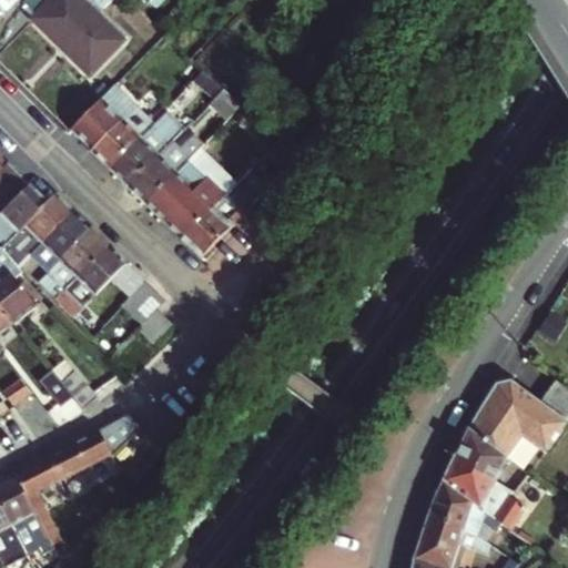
[(31,16),(93,78),(133,38),(97,0),(23,0),(36,11),(31,16)]
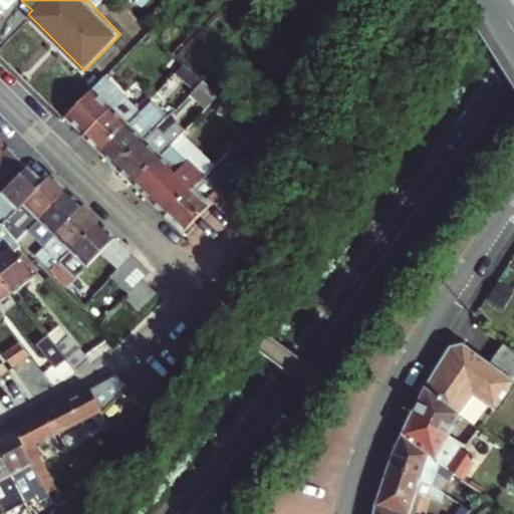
[(80,137),(120,94),(104,78),(63,120),(80,137)]
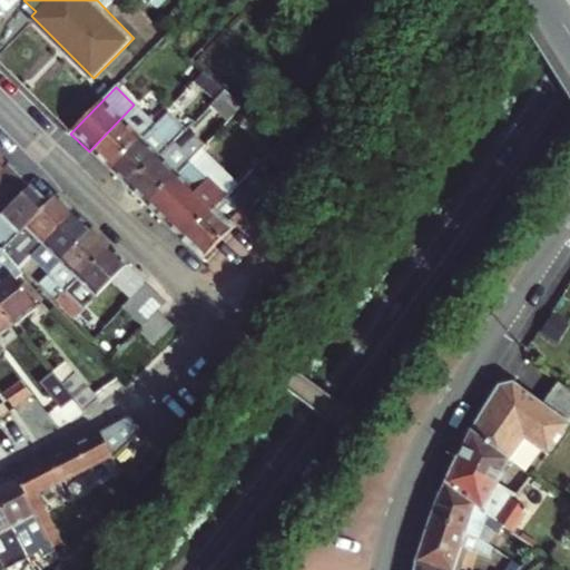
[(224,90),(210,104),(228,121),(242,108),(224,90)]
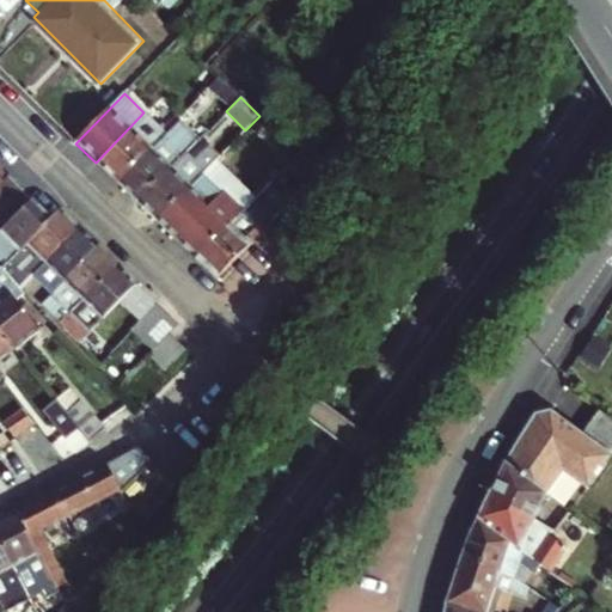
[(144,112),(96,163),(117,184),(166,132),(146,111),(144,112)]
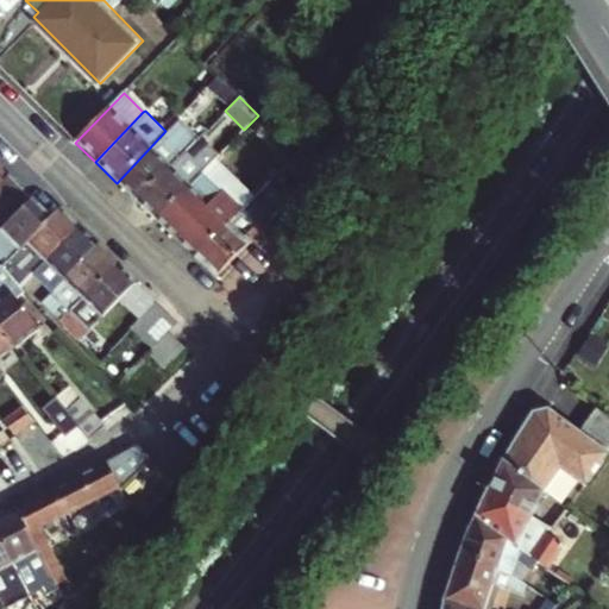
[(165,131),(117,183),(137,202),(186,151),(199,138),(181,120),(168,133),(165,131)]
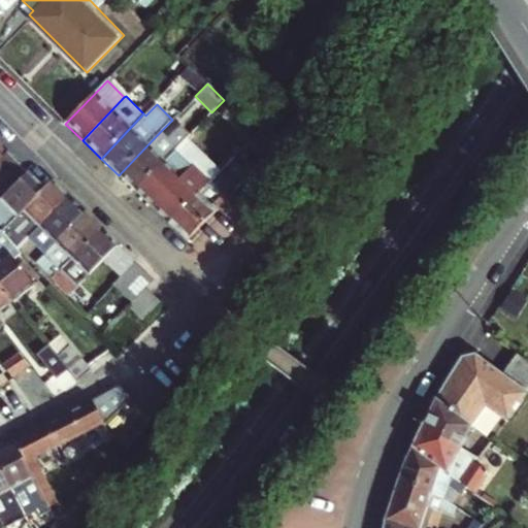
[(161,131),(119,175),(134,191),(187,138),(190,135),(180,126),(168,138),(161,131)]
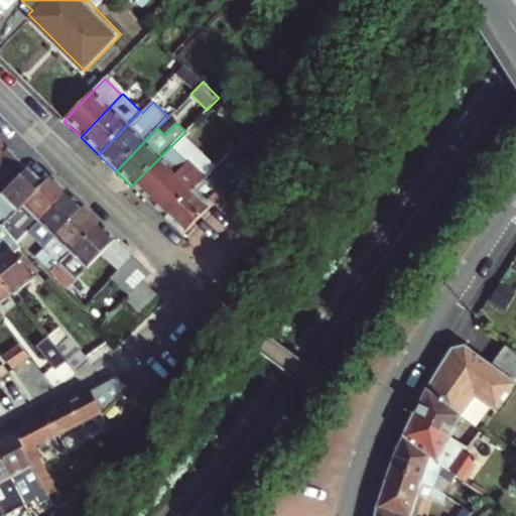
[(182,135),(131,186),(164,219),(216,167),(182,135)]
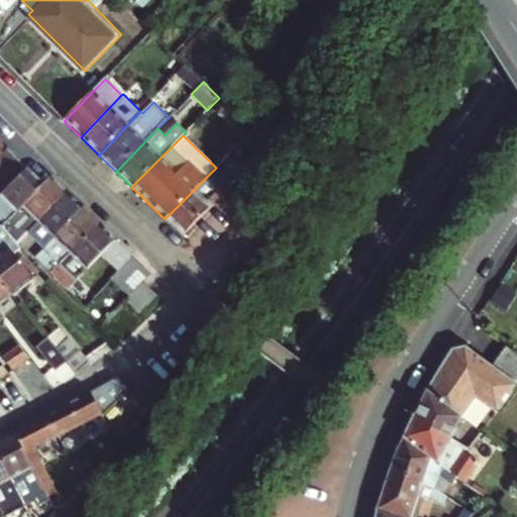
[(0,224),(42,184),(8,148),(3,153),(0,156),(0,224)]
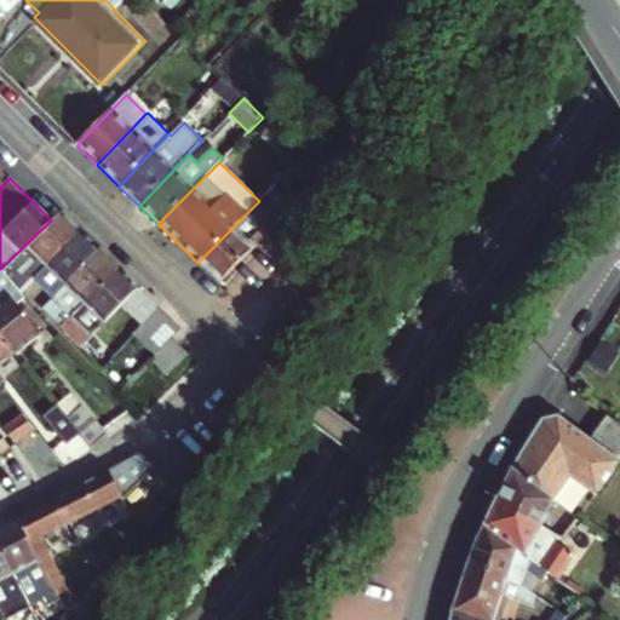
[(259,201),(197,263),(219,283),(296,205),(275,184),(259,201)]
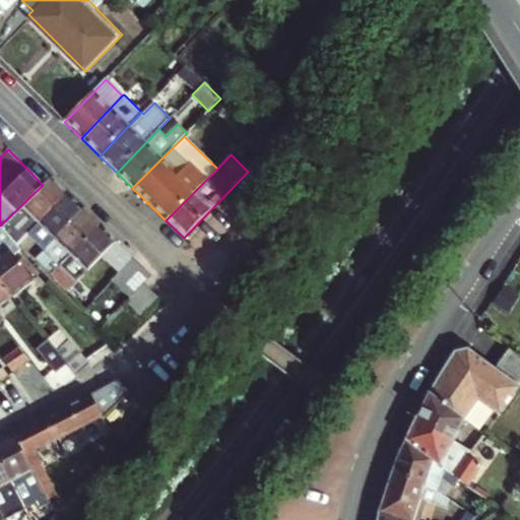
[(68,195),(49,177),(43,185),(0,225),(0,226),(6,234),(17,246),(20,243),(33,231),(68,195)]
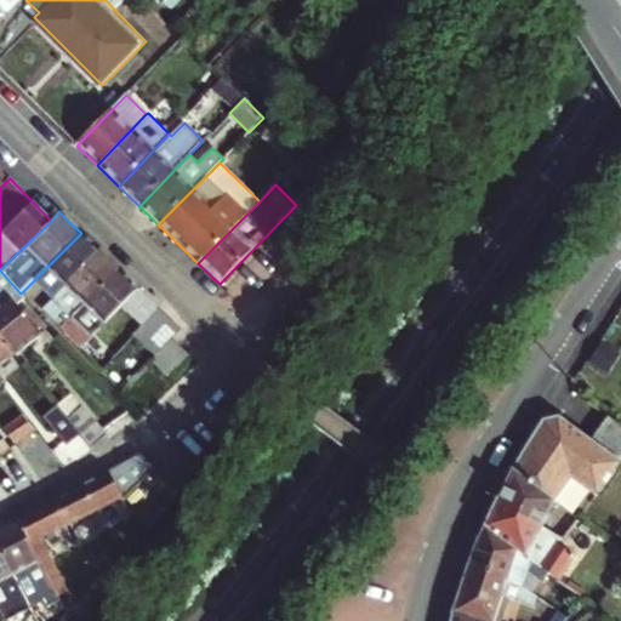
[(81,233),(39,275),(57,294),(100,251),(81,233)]
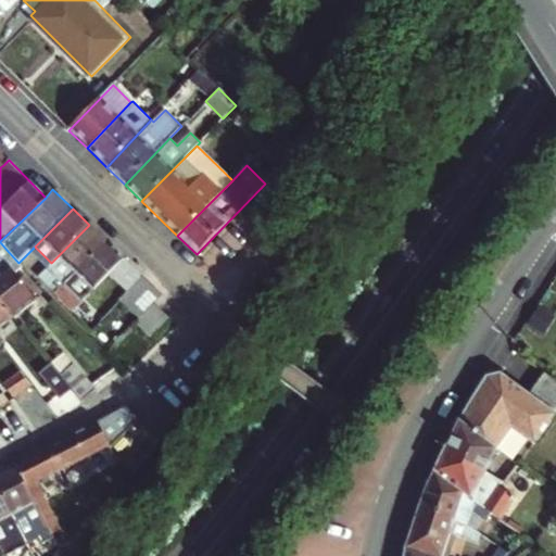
[(51,263),(38,276),(54,292),(105,241),(89,225),(51,263)]
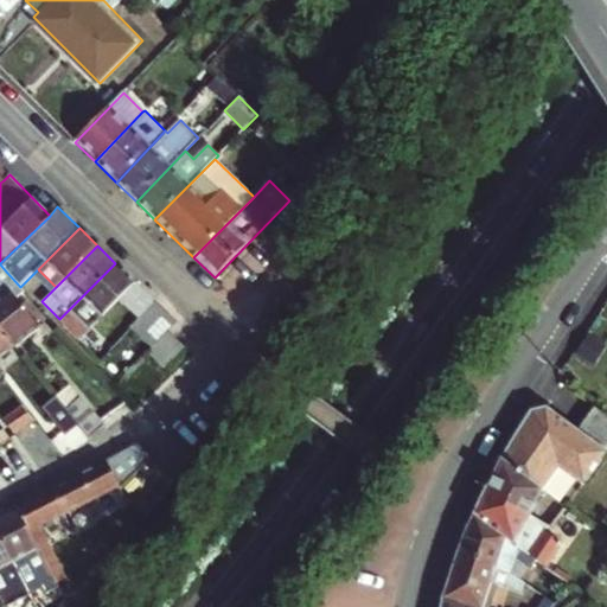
[(115,263),(59,319),(80,338),(135,282),(115,263)]
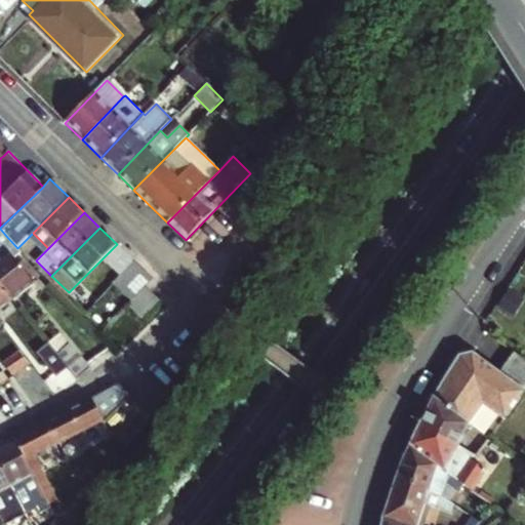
[(0,282),(13,299),(34,283),(14,258),(23,252),(17,248),(6,236),(1,240),(0,240),(0,282)]
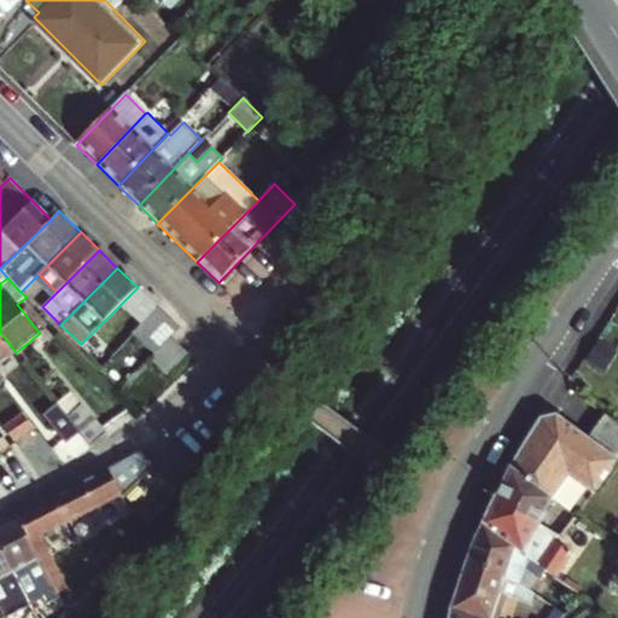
[(158,308),(133,334),(155,355),(172,337),(180,330),(158,308)]
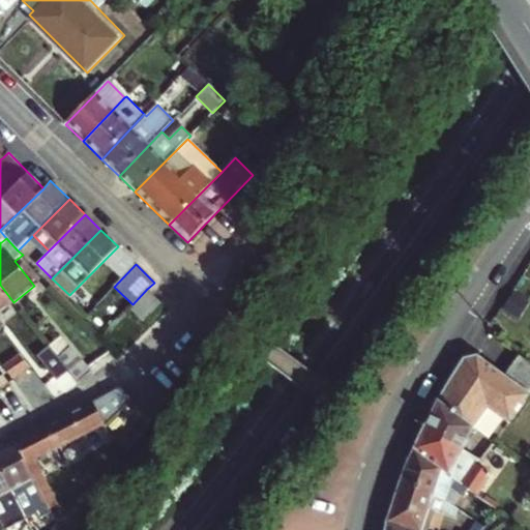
[(529,264),(519,278),(529,286),(529,264)]
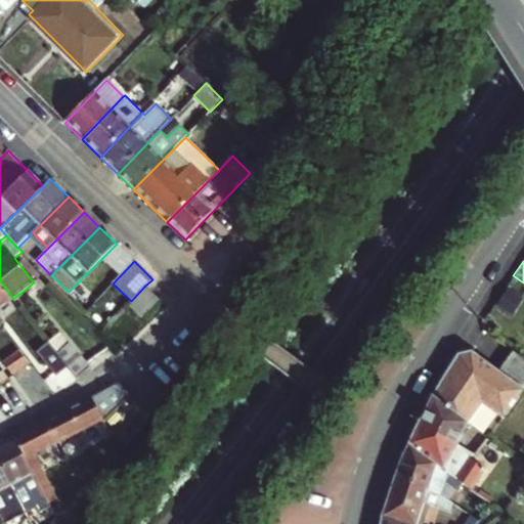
[(0,309),(13,299),(0,281),(0,309)]
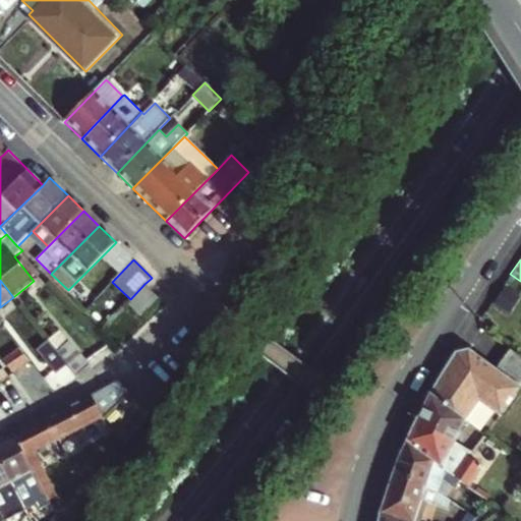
[(130,299),(127,301),(141,315),(159,298),(145,284),(130,299)]
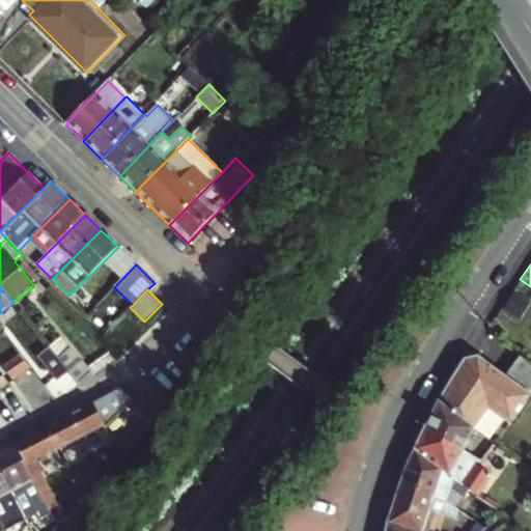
[(86,314),(95,306),(81,292),(72,301),(86,314)]
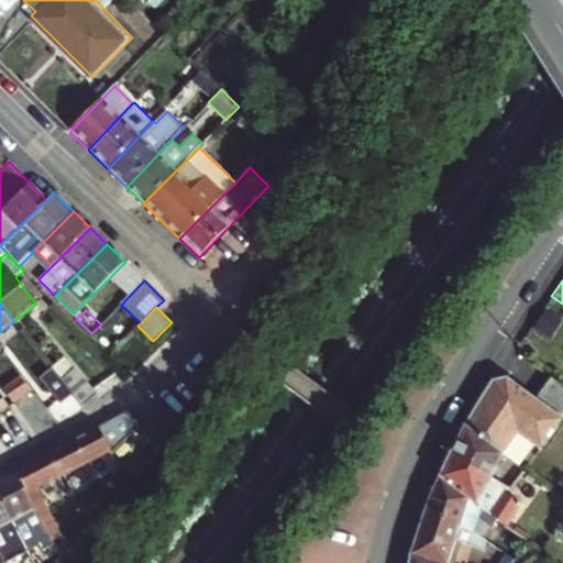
[(53,368),(62,378),(74,368),(64,357),(52,367),(53,368)]
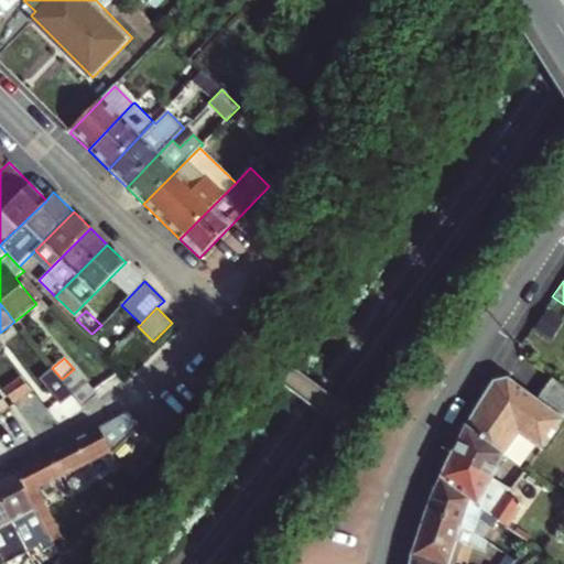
[(74,394),(62,379),(53,369),(41,377),(62,403),(74,394)]
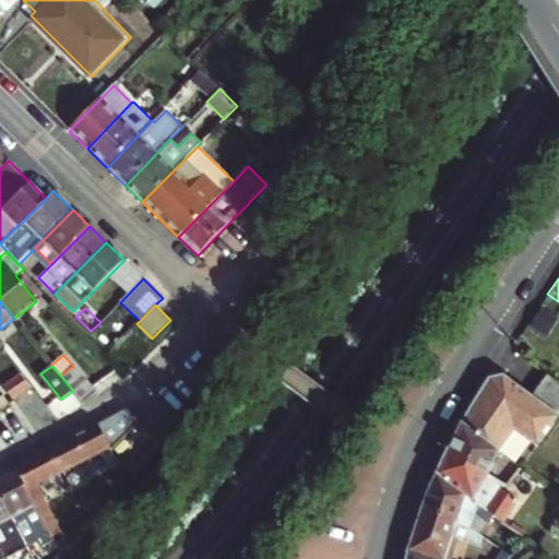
[(73,391),(83,403),(96,392),(74,366),(73,366),(61,376),(73,391)]
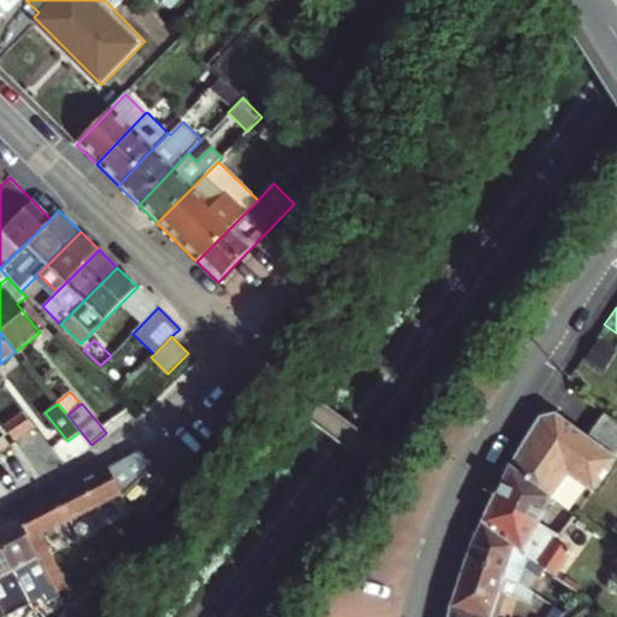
[(37,424),(24,407),(7,421),(21,439),(37,424)]
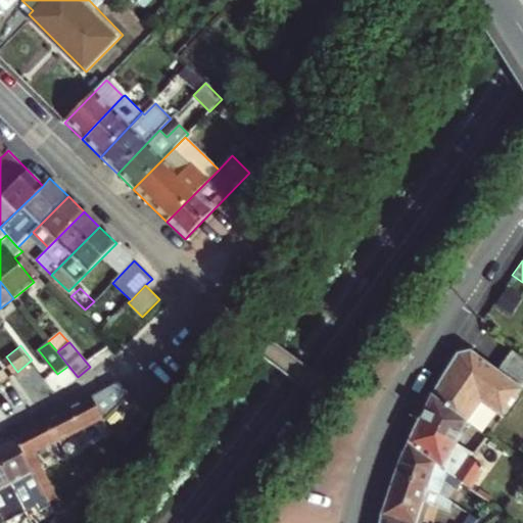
[(503,417),(522,388),(522,358),(511,350),(496,370),(468,351),(459,353),(432,397),(467,423),(482,402),(503,417)]
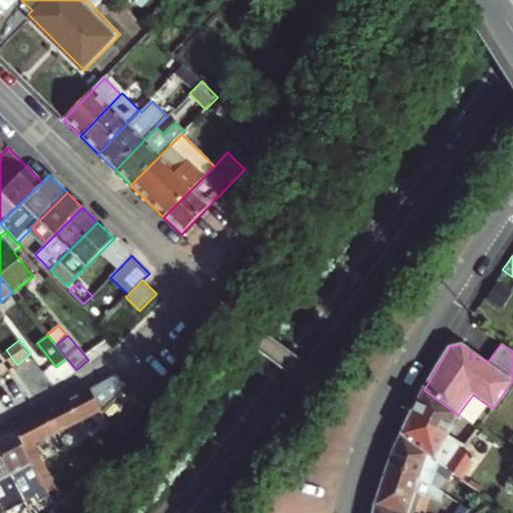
[(4,363),(0,365),(0,387),(6,396),(20,387),(4,363)]
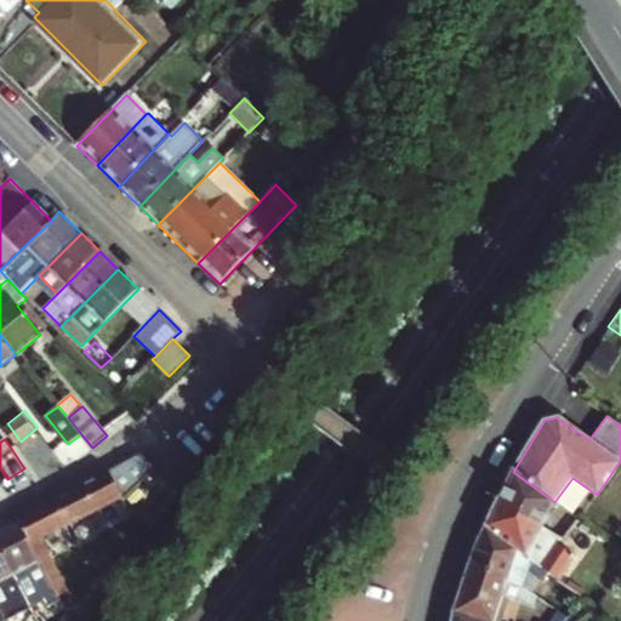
[(142,454),(83,484),(96,511),(120,499),(123,501),(157,471),(142,454)]
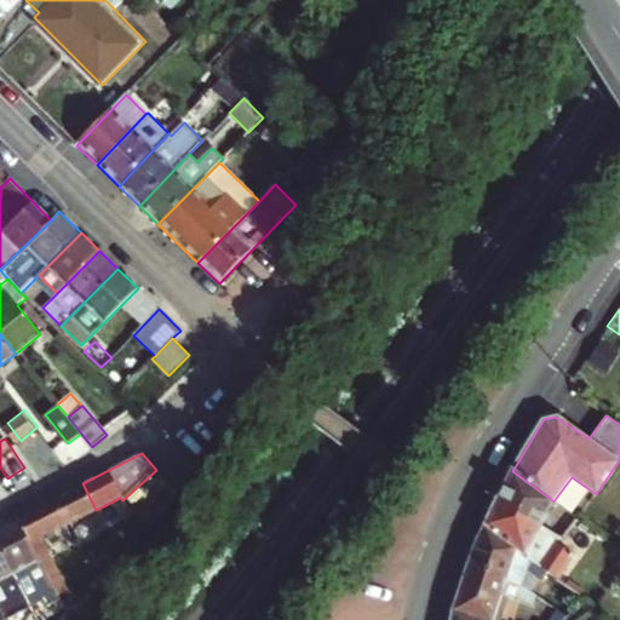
[(509,480),(499,498),(540,527),(543,522),(554,501),(512,471),(509,480)]
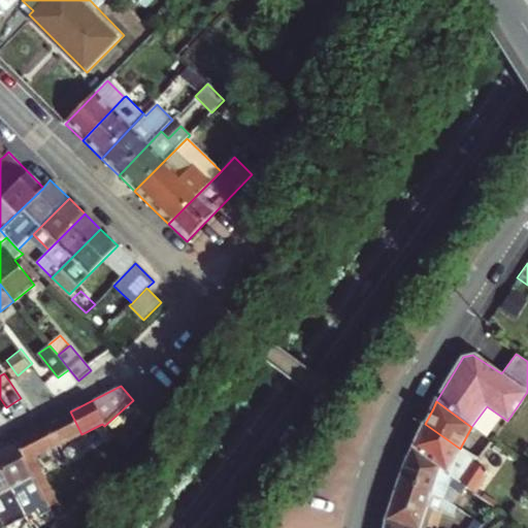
[(81,434),(70,411),(44,425),(56,448),(81,434)]
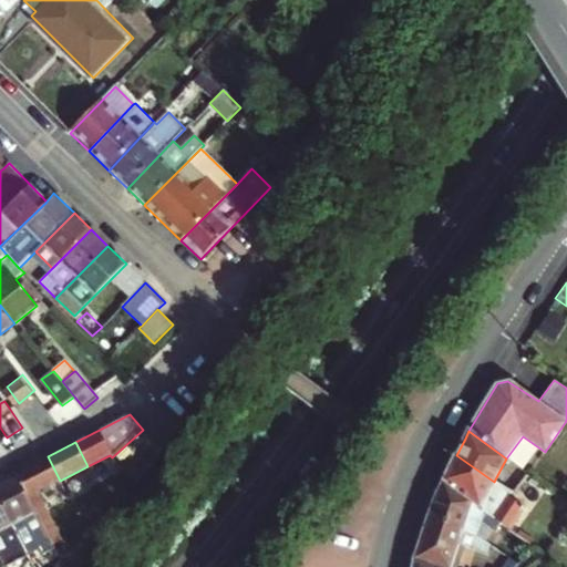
[(444,481),(495,519),(500,513),(492,506),(497,500),(488,493),(494,482),(456,455),(444,481)]
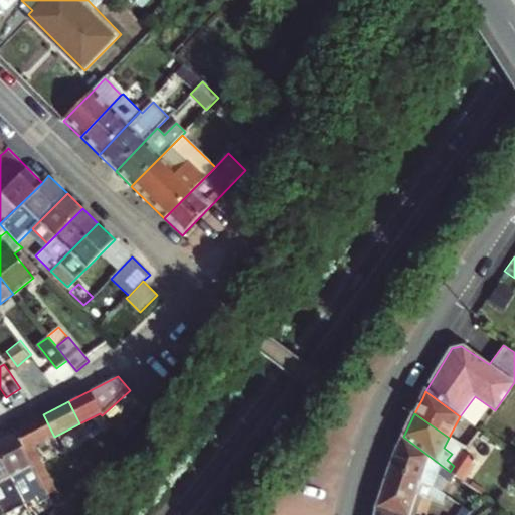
[(54,437),(43,414),(15,430),(41,484),(49,480),(33,448),(54,437)]
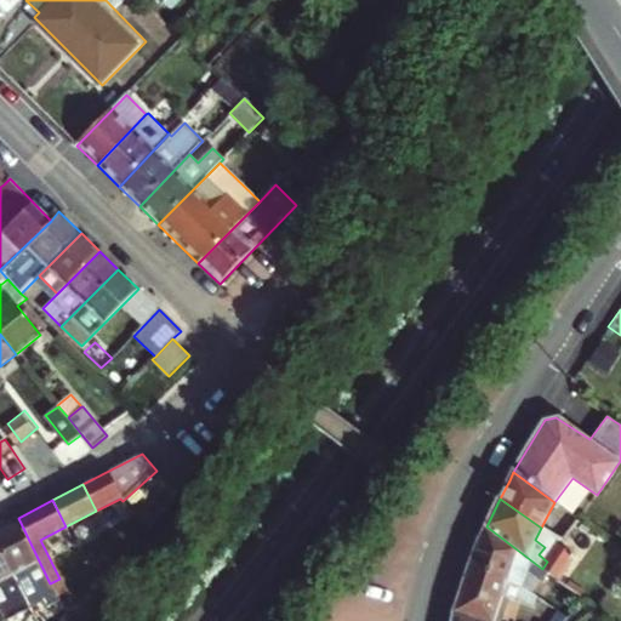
[(58,600),(50,584),(18,518),(0,527),(0,545),(26,596),(38,591),(46,608),(58,600)]
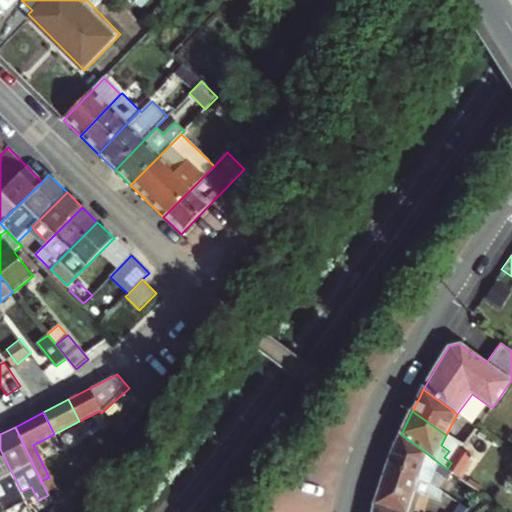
[(393,451),(388,467),(418,476),(439,489),(444,481),(451,484),(456,476),(447,469),(401,434),(393,451)]
